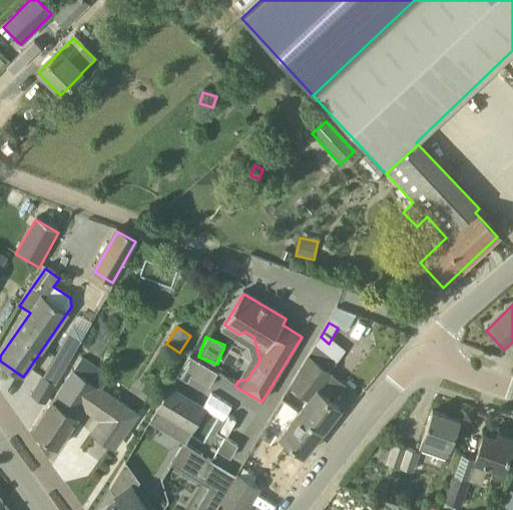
[(333,375),(331,373),(310,356),(308,355),(290,387),(309,402),(296,417),(321,433),(340,409),(319,393),(333,375)]
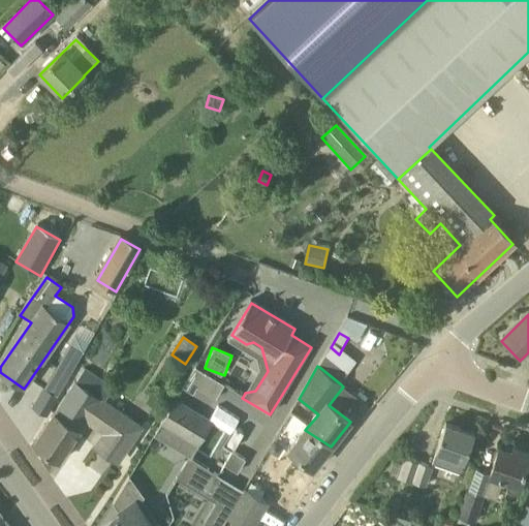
[(224,387),(206,376),(195,369),(183,391),(193,397),(197,390),(215,401),(224,387)]
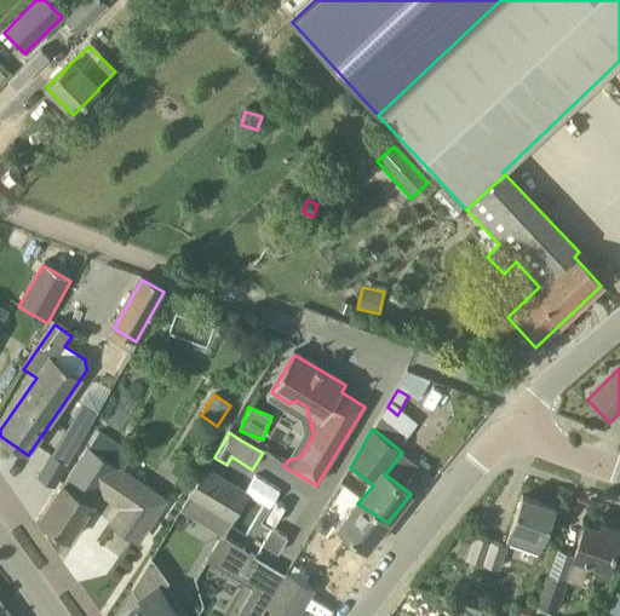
[(122,473),(132,458),(99,435),(89,450),(39,523),(69,543),(101,496),(121,511),(109,527),(135,543),(151,520),(164,502),(122,473)]
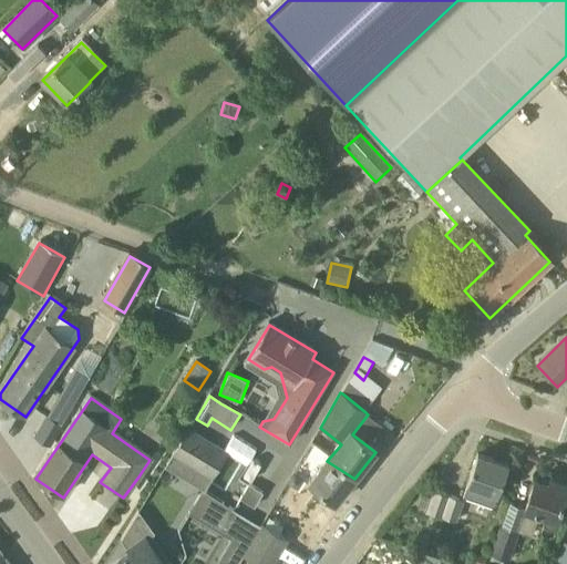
[(49,420),(60,428),(74,407),(60,398),(47,419),(49,420)]
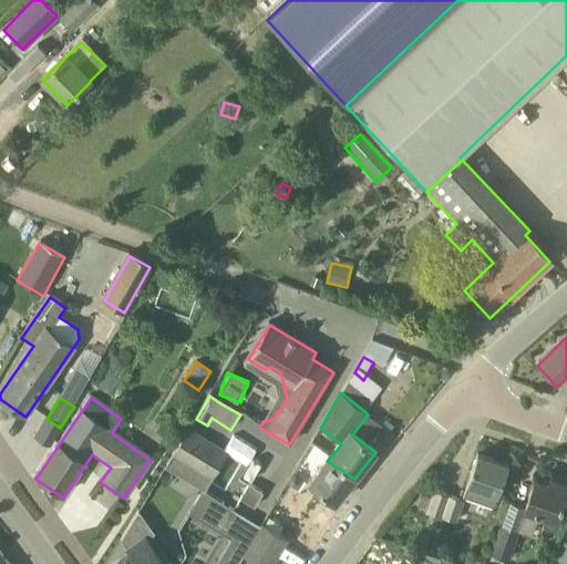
[(60,428),(49,420),(35,438),(50,448),(62,430),(60,428)]
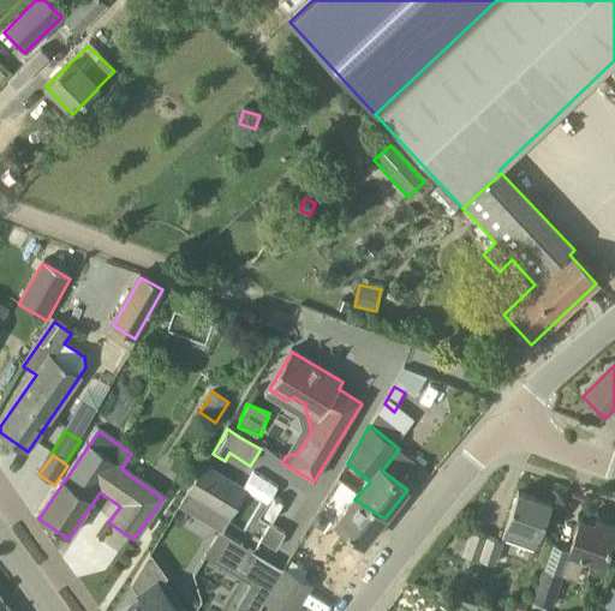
[(204,466),(186,496),(230,522),(248,492),(204,466)]
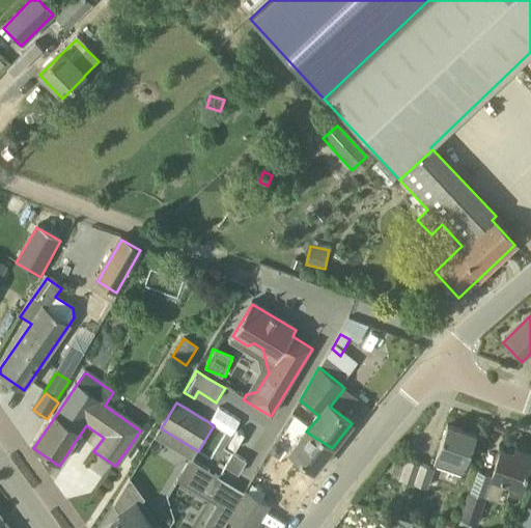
[(476,437),(447,426),(434,467),(463,477),(476,437)]
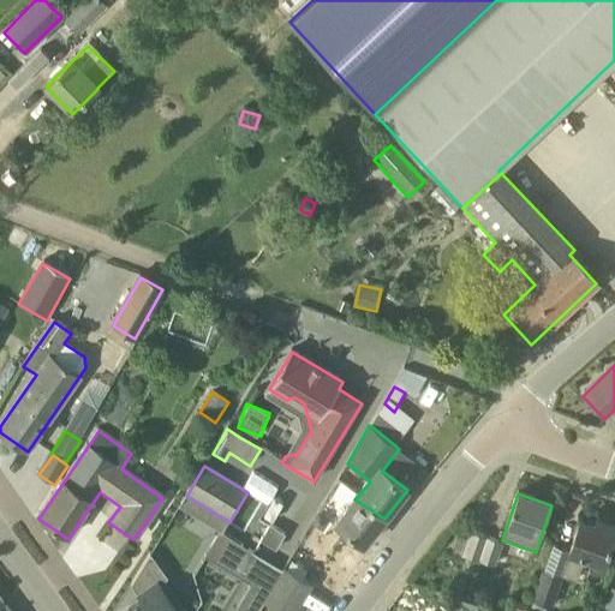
[(354,499),(335,525),(363,546),(384,519),(354,499)]
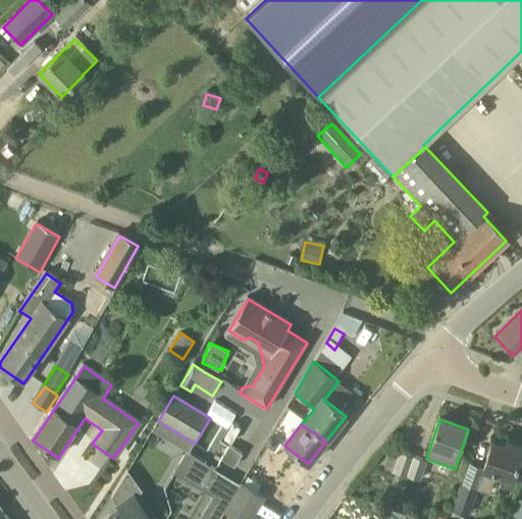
[(521,451),(521,448),(508,444),(506,448),(492,443),(483,470),(482,470),(476,489),(489,494),(496,475),(512,480),(521,451)]
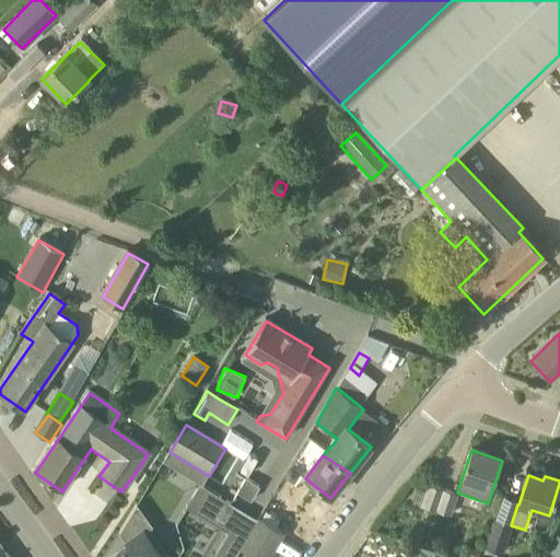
[(245,479),(237,494),(252,502),(260,488),(245,479)]
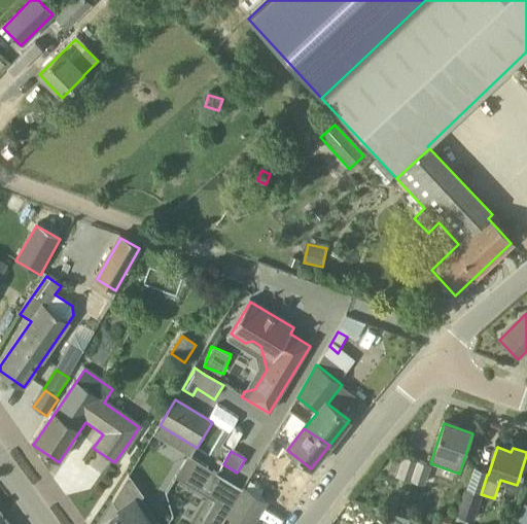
[(430,467),(403,458),(396,478),(423,486),(430,467)]
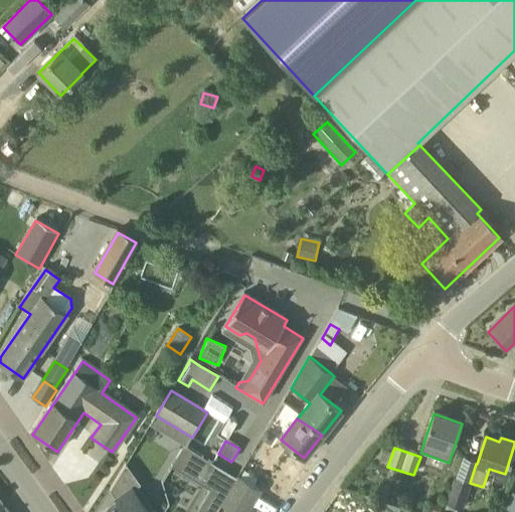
[(203,459),(189,451),(179,467),(193,476),(203,459)]
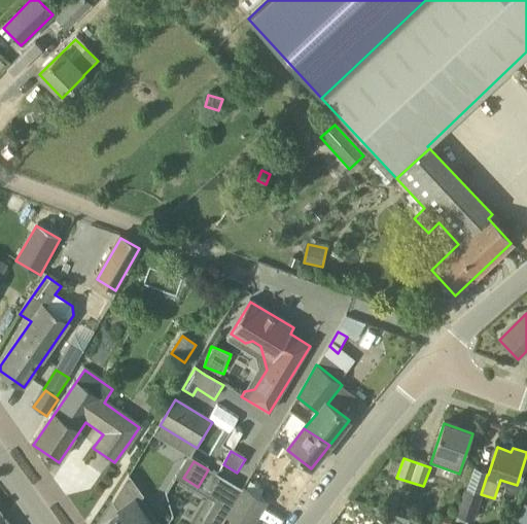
[(215,503),(202,523),(222,523),(226,517),(241,490),(217,475),(204,496),(215,503)]
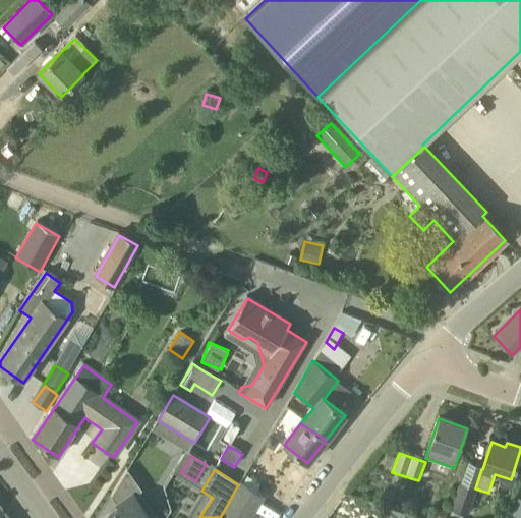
[(145,517),(120,481),(112,496),(121,511),(111,517),(145,517)]
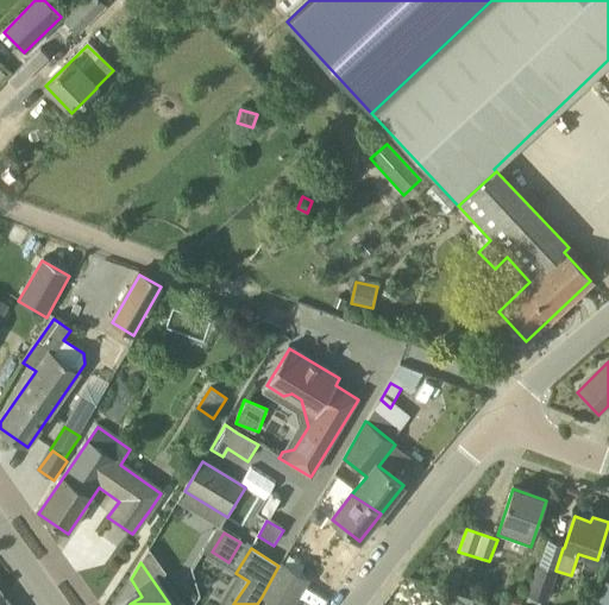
[(294,604),(308,581),(280,565),(278,566),(262,597),(275,604),(294,604)]
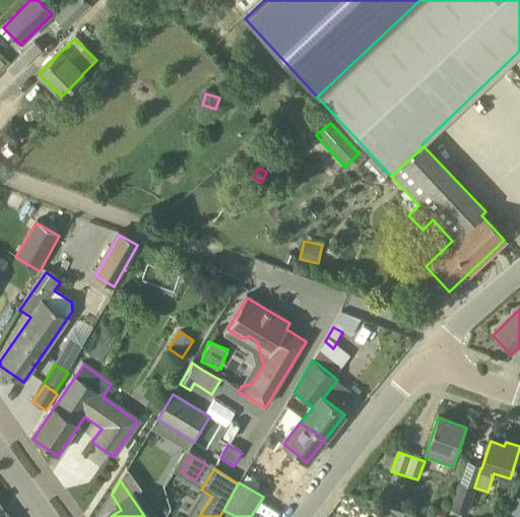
[(473,492),(460,487),(452,510),(465,514),(473,492)]
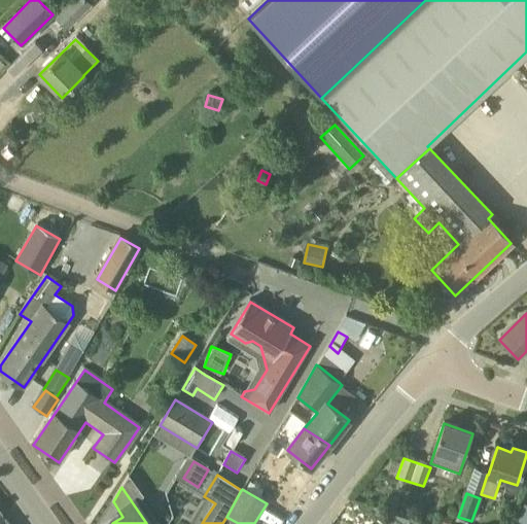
[(526,523),(526,504),(525,504),(517,523),(526,523)]
